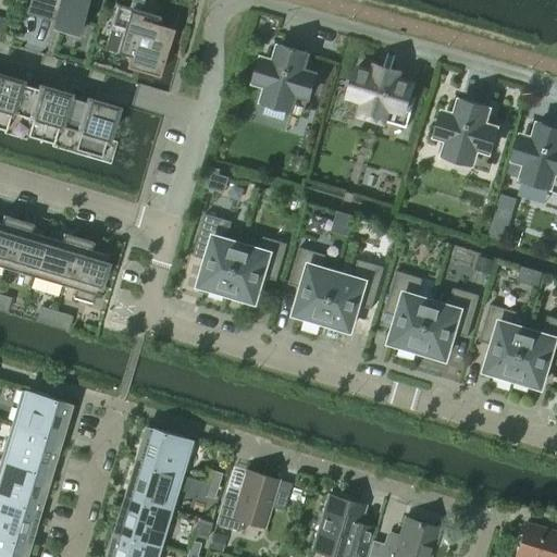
[(32,0),(28,12),(61,22),(59,29),(77,35),(87,0),(32,0)]
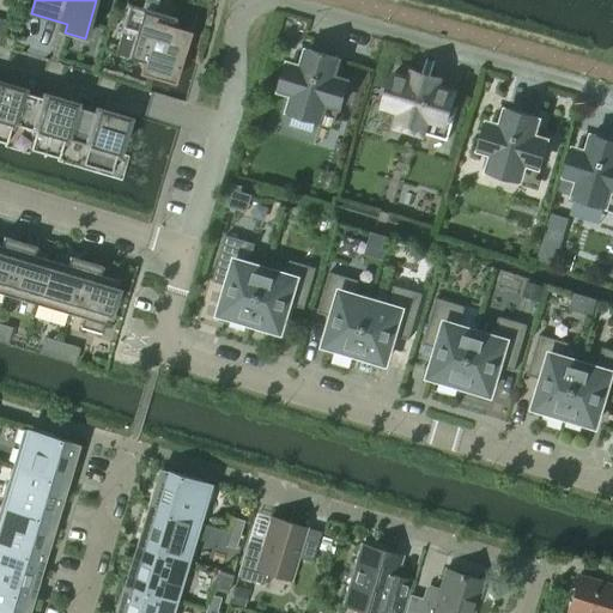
[(128,7),(114,54),(141,61),(139,68),(152,72),(150,77),(151,77),(174,84),(176,78),(178,78),(184,60),(181,59),(182,56),(186,46),(189,31),(169,25),(170,19),(128,7)]
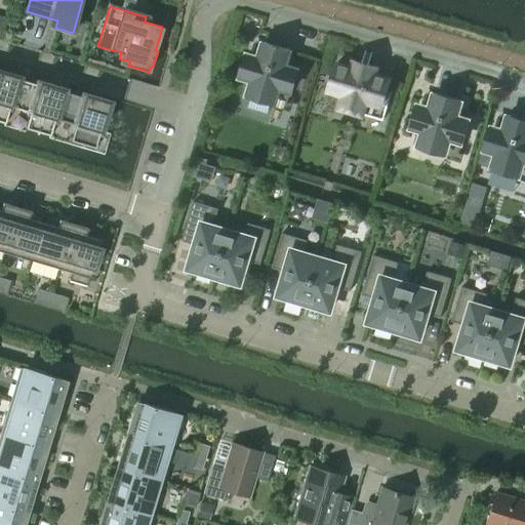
[(246,52),(239,76),(252,80),(248,94),(274,103),(279,86),(291,90),(297,69),(285,66),(289,49),(264,42),(259,56),(246,52)]
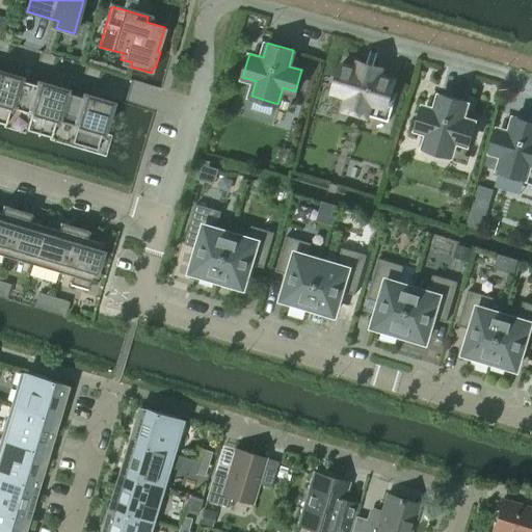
[(349,95),(345,108),(389,121),(397,94),(391,91),(395,80),(376,75),(378,68),(373,65),(377,53),(370,51),(366,63),(362,62),(358,70),(341,64),(333,89),(349,95)]
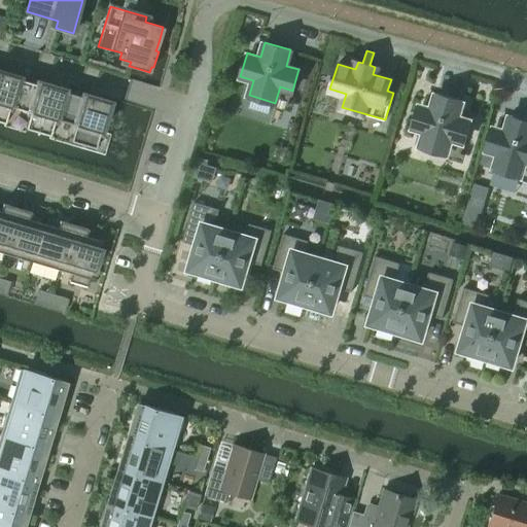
[(0,121),(4,124),(9,107),(8,106),(18,77),(19,78),(19,76),(0,70),(0,121)]
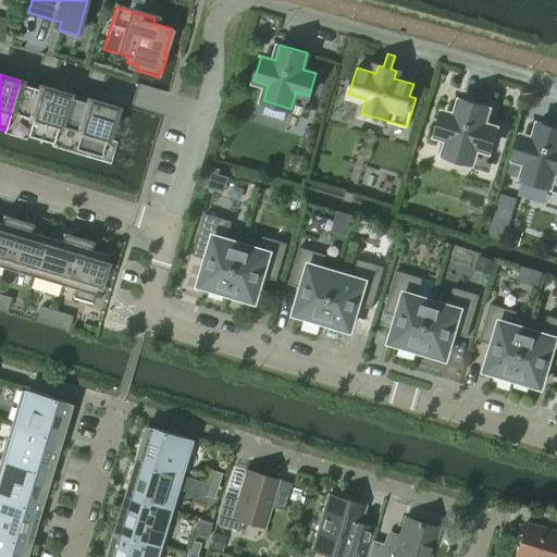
[(40,88),(20,83),(19,82),(9,112),(10,113),(32,119),(27,136),(52,144),(58,126),(57,125),(66,95),(67,96),(67,94),(41,86),(40,88)]
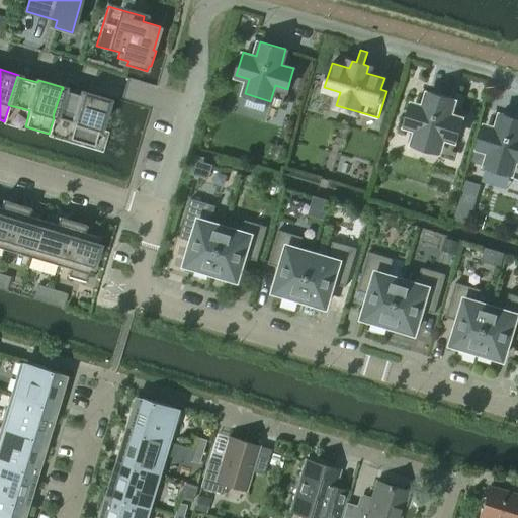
[(82,95),(63,89),(62,88),(53,116),(54,117),(74,123),(70,139),(94,146),(107,99),(83,92),(82,95)]
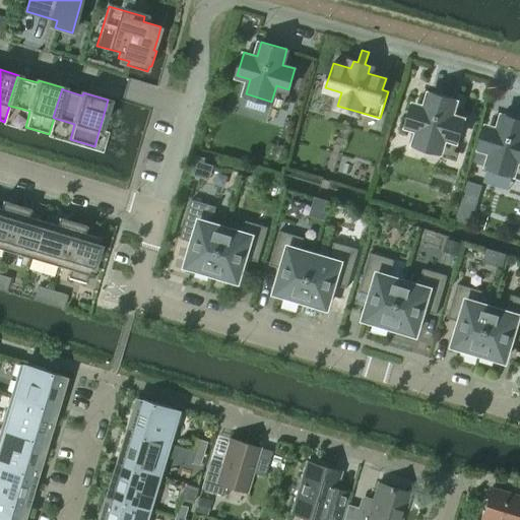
[(412,103),(405,126),(419,130),(415,144),(440,151),(445,136),(458,140),(464,119),(451,115),(456,100),(431,91),(427,107),(412,103)]
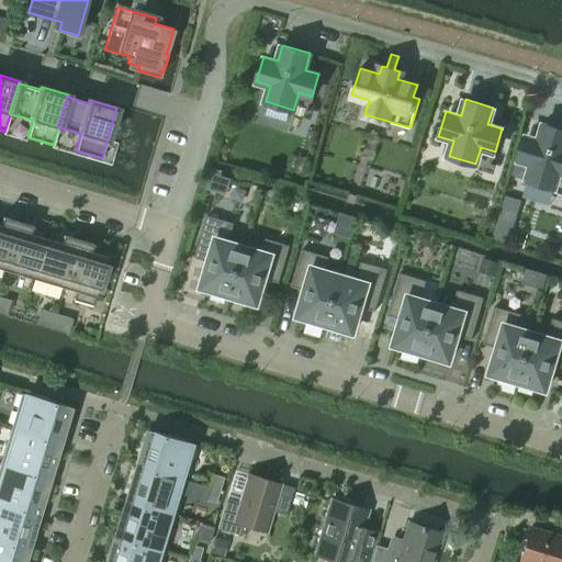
[(517,159),(513,175),(554,188),(560,170),(561,170),(561,127),(548,124),(544,122),(539,138),(525,134),(517,159)]
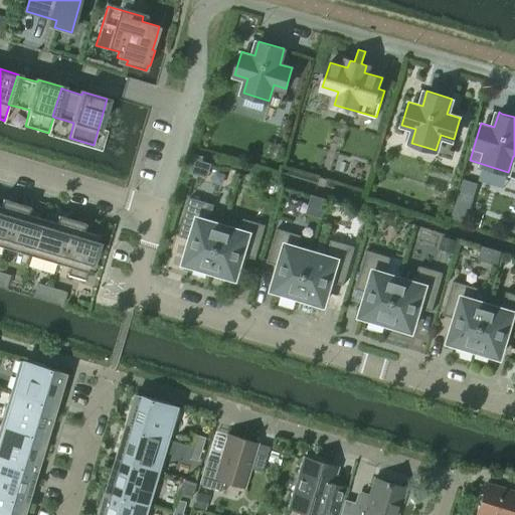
[(201,145),(217,150),(220,138),(204,134),(201,145)]
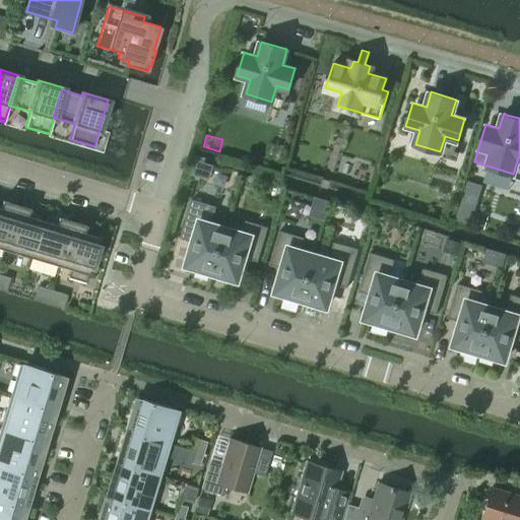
[(351,181),(364,185),(369,167),(360,164),(355,166),(351,181)]
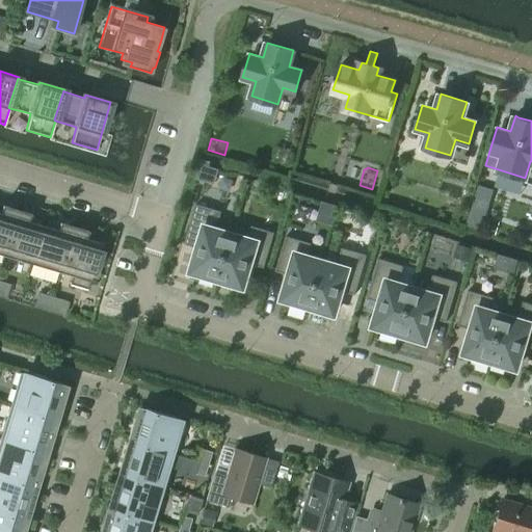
[(477,188),(466,224),(480,230),(490,192),(477,188)]
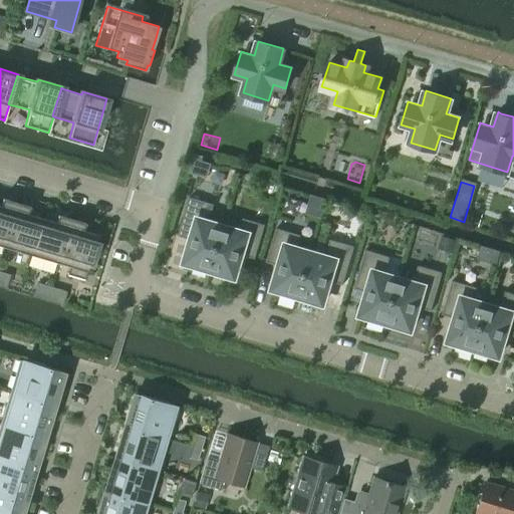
[(191,267),(209,273),(223,225),(209,221),(214,204),(190,197),(178,235),(192,239),(185,262),(192,264),(191,267)]
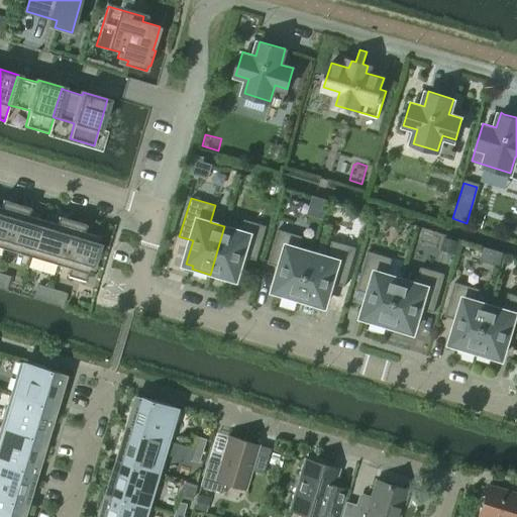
[(0,246),(3,247),(16,203),(2,199),(1,200),(2,200),(0,206),(0,246)]
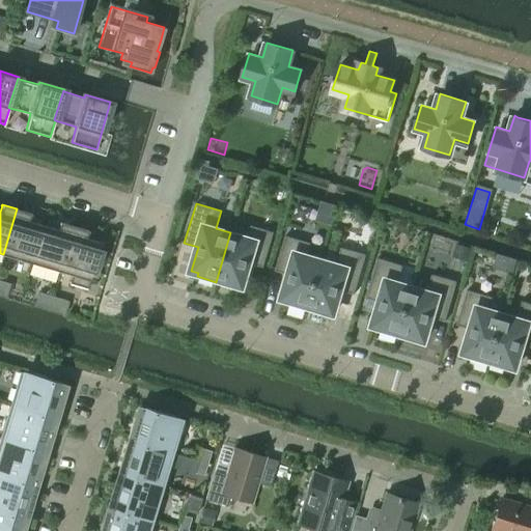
[(32,262),(43,224),(28,220),(30,215),(31,215),(31,213),(17,208),(3,254),(32,262)]
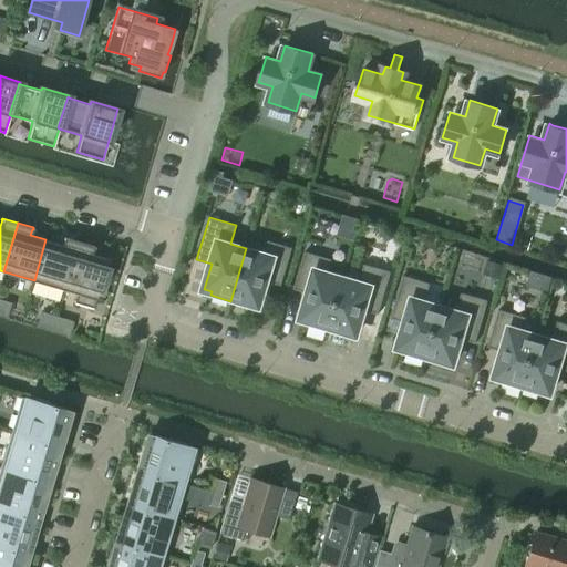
[(64,289),(79,241),(63,237),(63,238),(61,244),(45,239),(34,280),(64,289)]
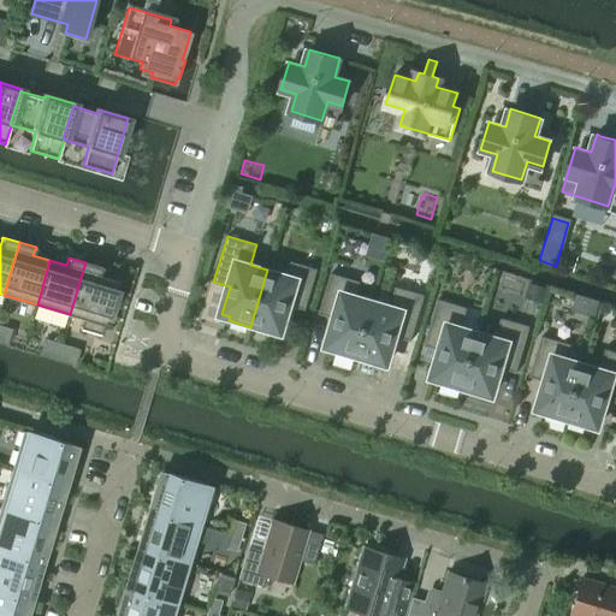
[(284,274),(267,270),(250,327),(272,333),(273,330),(282,332),(290,304),(306,309),(318,268),(289,260),(284,274)]
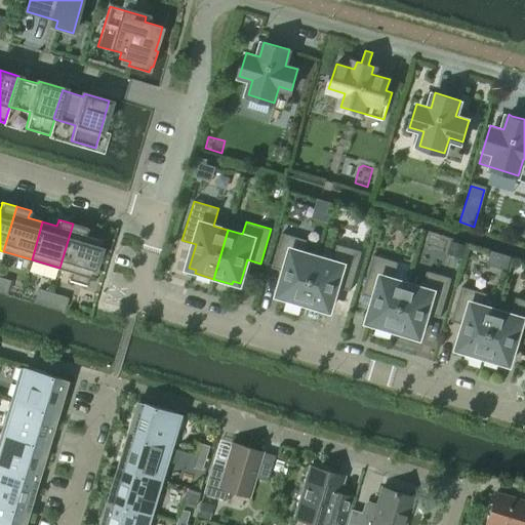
[(87,228),(73,224),(59,268),(71,272),(69,278),(68,280),(86,285),(91,269),(92,269),(93,268),(92,267),(98,249),(98,247),(97,247),(101,239),(85,235),(86,229),(87,229),(87,228)]
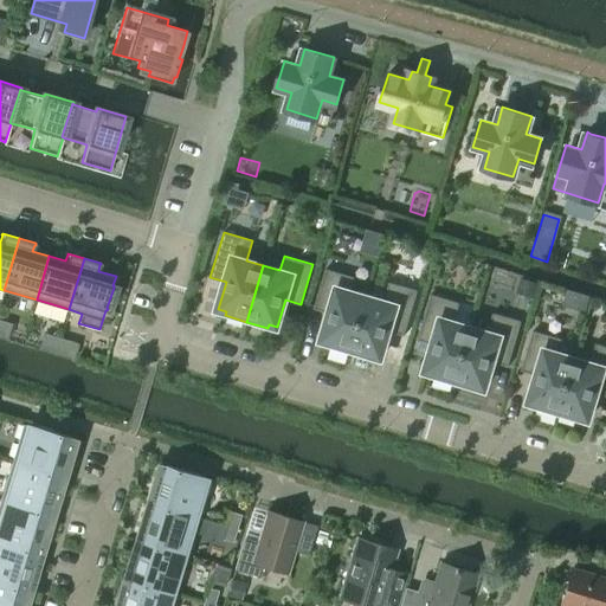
[(329,347),(350,353),(367,296),(350,291),(354,277),(326,268),(314,309),(329,314),(322,340),(330,342),(329,347)]
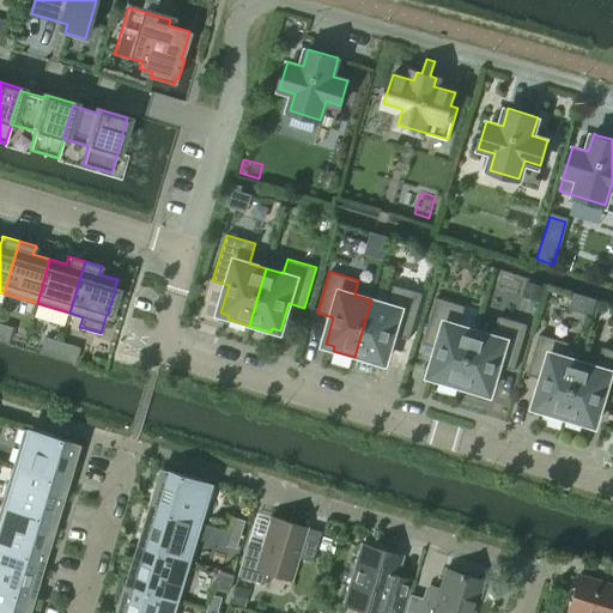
[(542,286),(527,281),(522,295),(539,299),(542,286)]
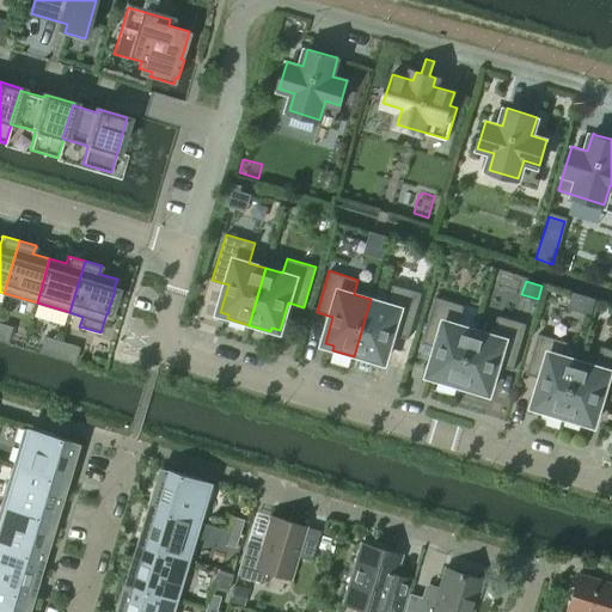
[(387,305),(371,299),(354,356),(374,362),(375,359),(385,361),(392,334),(409,338),(422,293),(393,283),(387,305)]
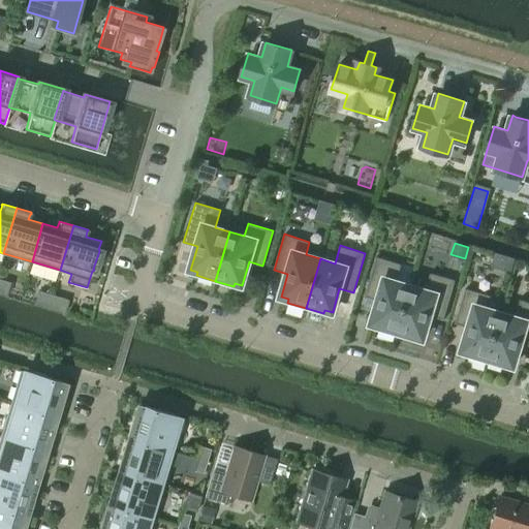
[(378,330),(396,335),(410,285),(396,281),(401,263),(376,256),(365,297),(378,301),(371,323),(379,325),(378,330)]
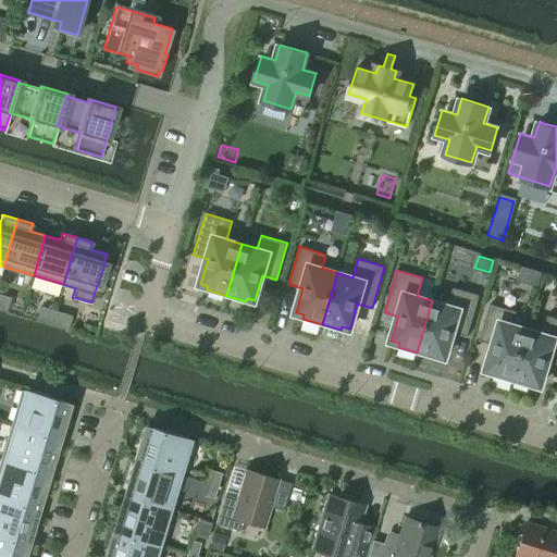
[(448,306),(432,300),(417,353),(436,358),(437,355),(445,357),(453,333),(467,336),(480,295),(454,286),(448,306)]
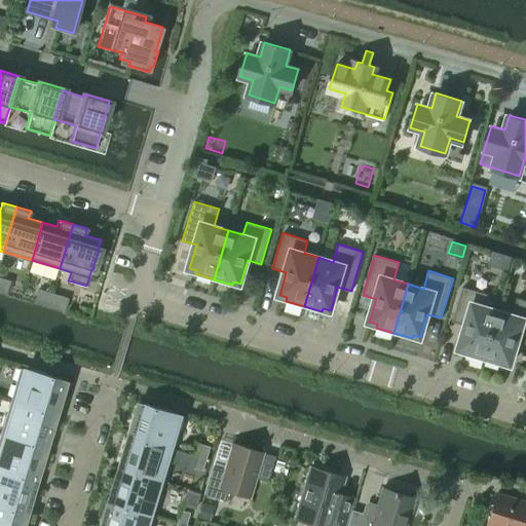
[(9,280),(0,277),(0,293),(5,295),(9,280)]
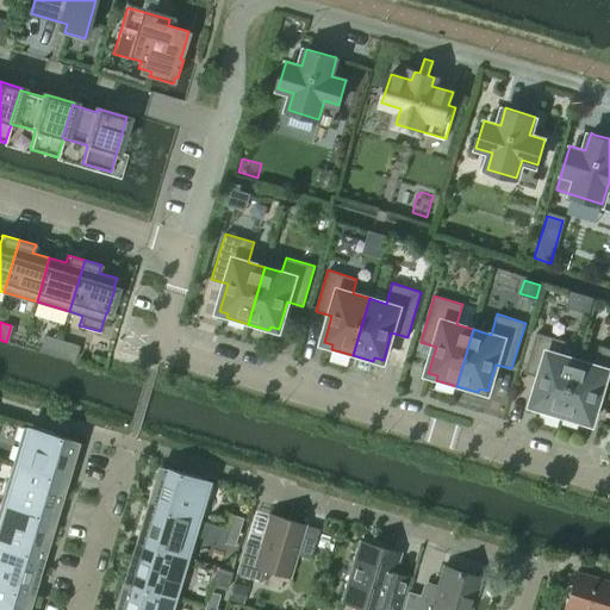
[(540,411),(561,417),(578,361),(561,355),(566,341),(537,331),(524,373),(541,378),(533,404),(541,406),(540,411)]
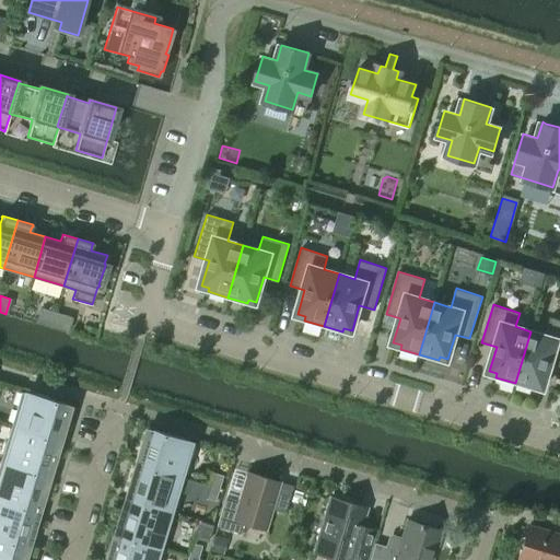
[(36,323),(51,327),(56,312),(41,307),(36,323)]
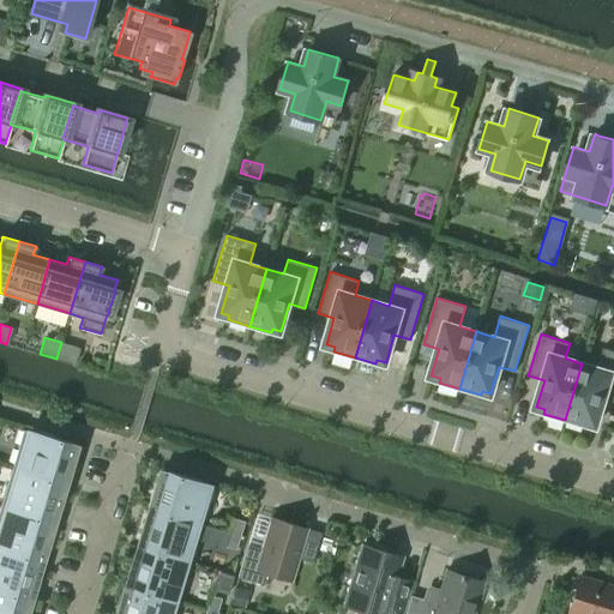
[(77,347),(61,342),(56,359),(72,363),(77,347)]
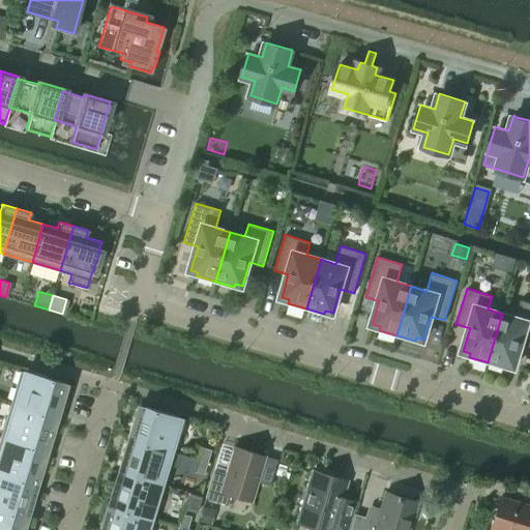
[(517,318),(502,314),(488,362),(506,367),(507,364),(514,366),(522,344),(529,346),(529,301),(522,300),(517,318)]
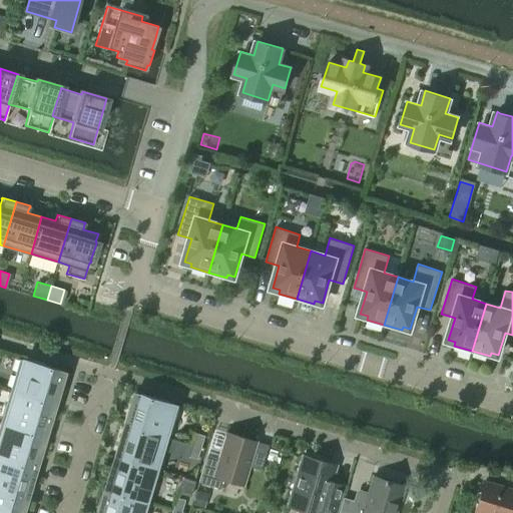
[(19,359),(10,390),(49,402),(58,369),(29,360),(28,362),(19,359)]
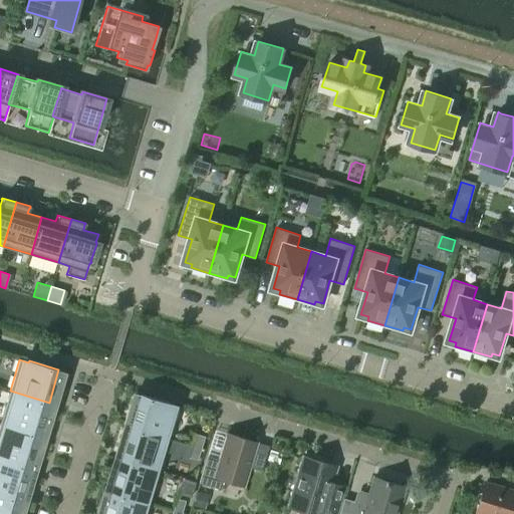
[(49,403),(10,391),(0,422),(0,423),(39,435),(49,403)]
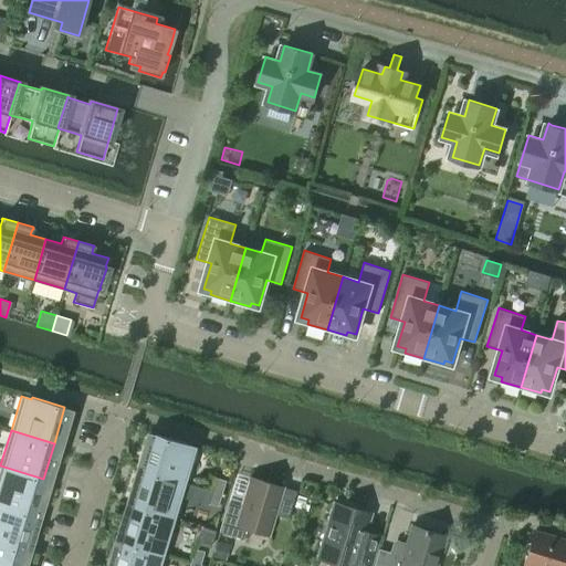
[(154,433),(143,470),(187,483),(197,449),(186,446),(187,443),(154,433)]
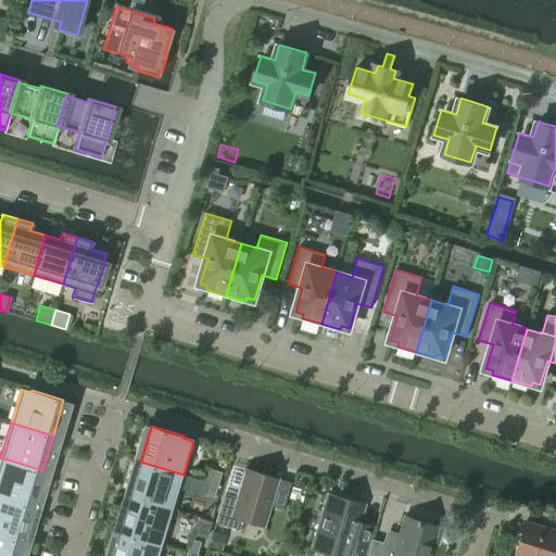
[(42,470),(0,457),(0,495),(32,505),(42,470)]
